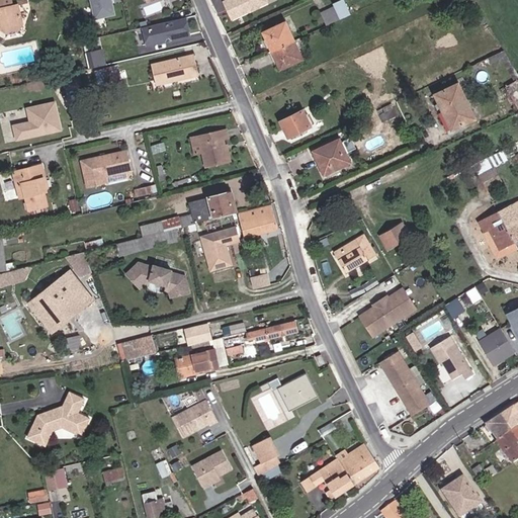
[(0,0),(0,10),(2,18),(25,13),(21,0),(0,0)]
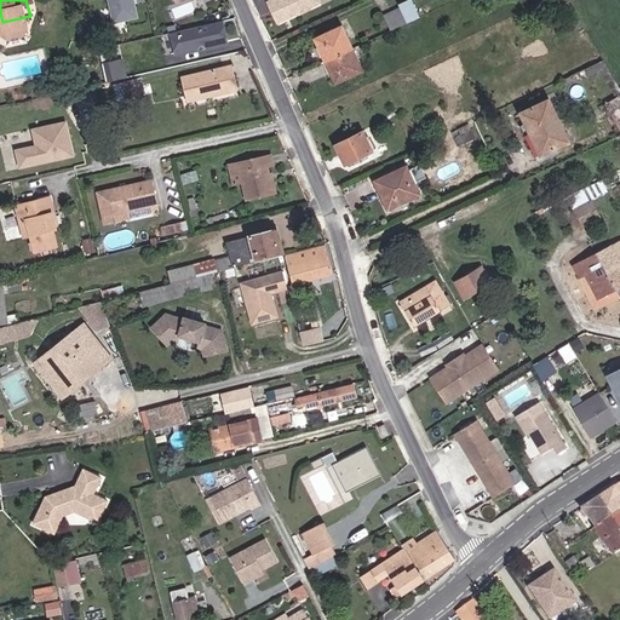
[(142,22),(137,0),(112,0),(119,27),(142,22)]
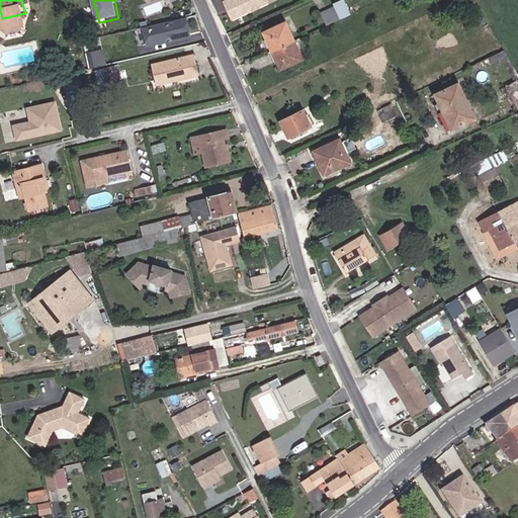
[(230,0),(226,2),(230,9),(237,6),(241,15),(254,9),(262,6),(271,1),(270,0),(230,0)]
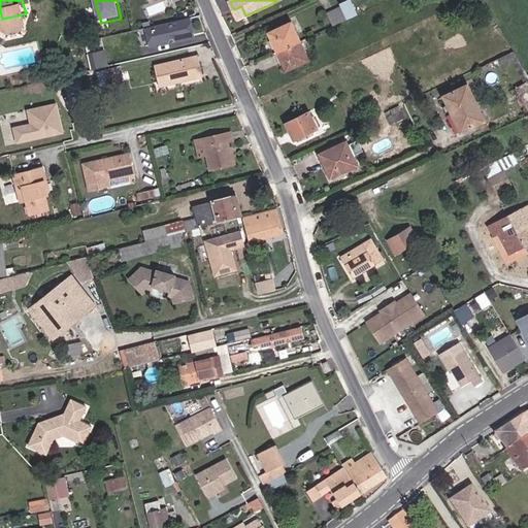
[(488,22),(495,19),(483,0),(464,0),(467,6),(476,2),(488,22)]
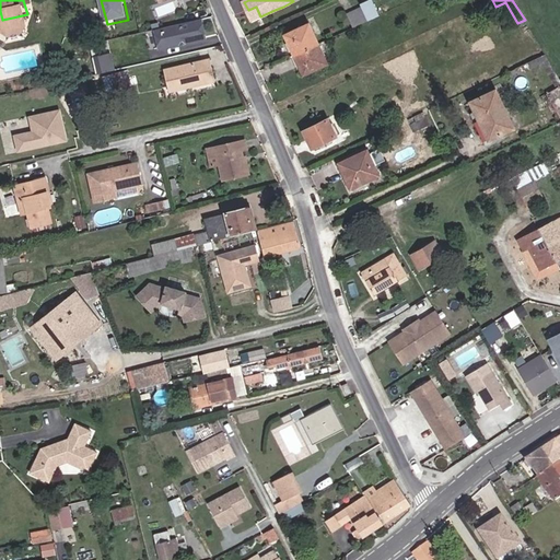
[(352,27),(369,19),(362,4),(346,12),(352,27)]
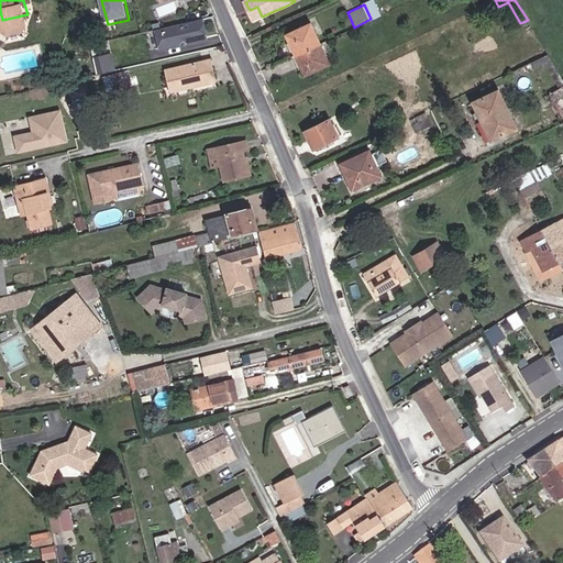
[(257,7),(250,10),(254,21),(262,17),(257,7)]
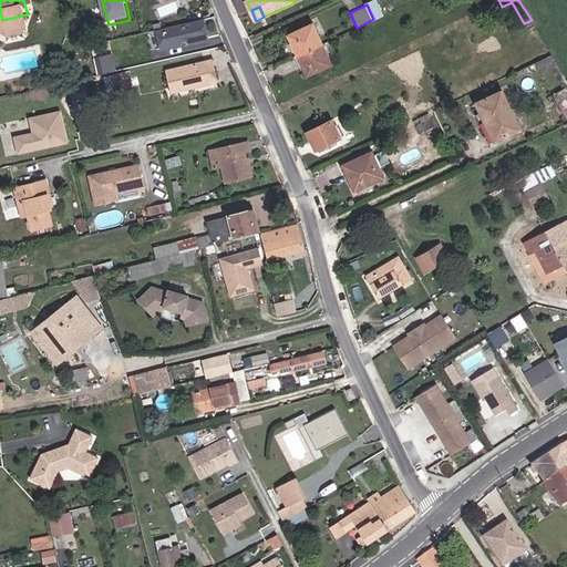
[(28,14),(2,20),(12,29),(22,26),(28,14)]
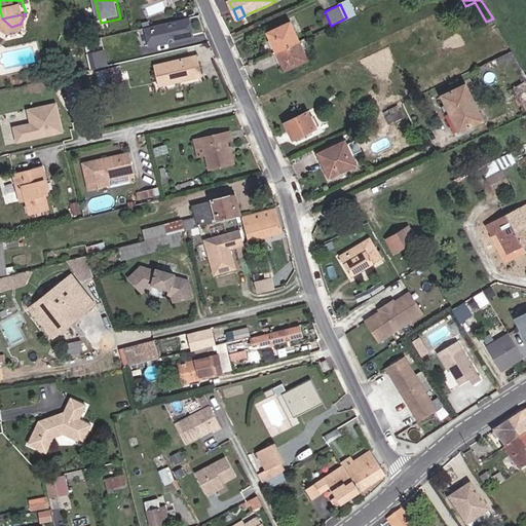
[(150,45),(192,35),(188,17),(145,28),(150,45)]
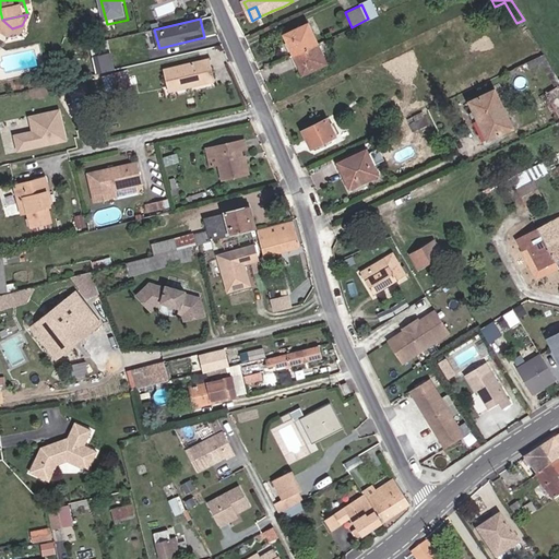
[(289,46),(293,55),(317,43),(307,23),(287,33),(289,39),(292,44),(289,46)]
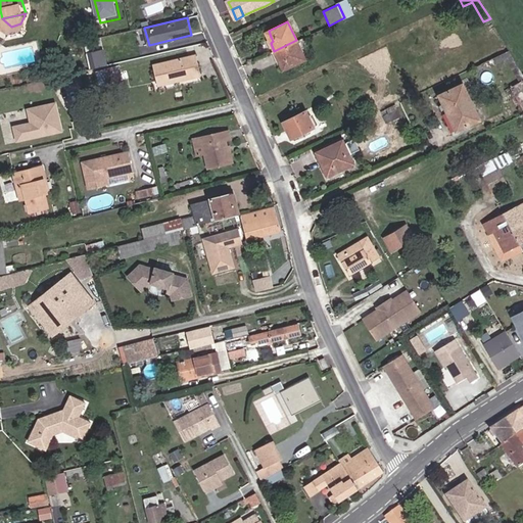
[(296,40),(274,51),(278,58),(281,57),(282,60),(285,66),(304,57),(296,40)]
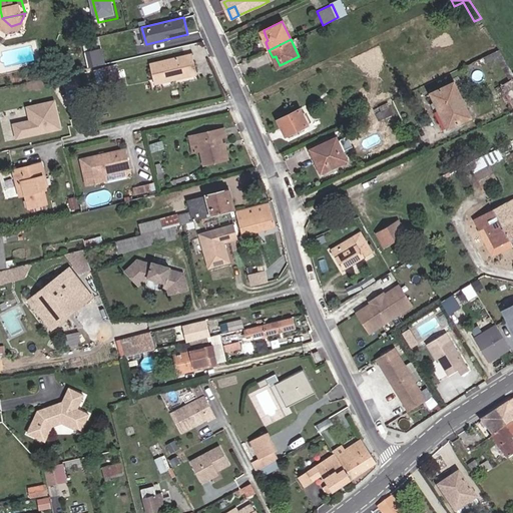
[(512,73),(499,49),(472,61),(475,68),(488,62),(489,65),(499,60),(510,79),(512,76),(512,73)]
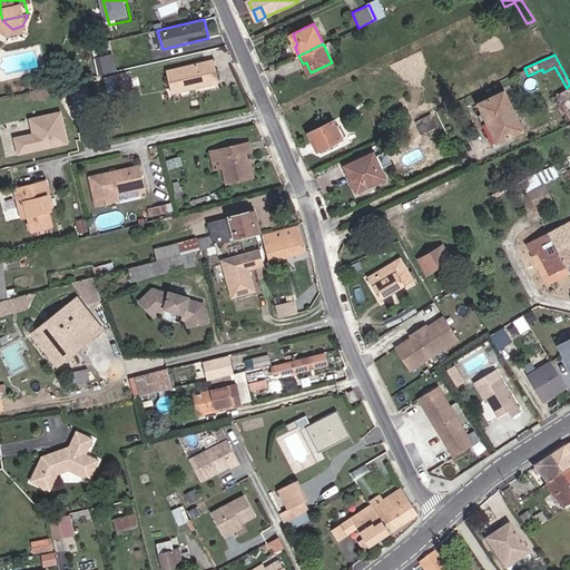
[(58,64),(48,60),(43,74),(53,77),(58,64)]
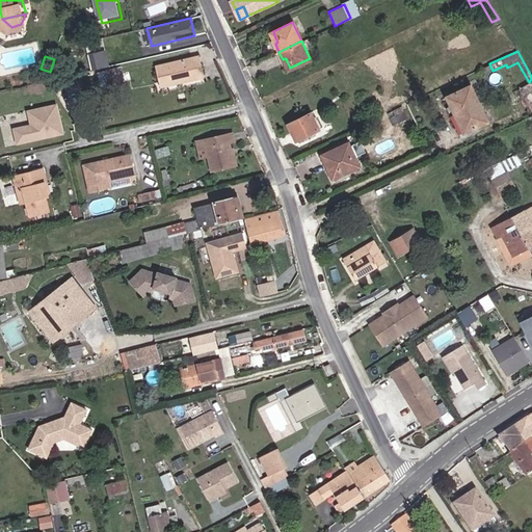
[(175,78),(202,72),(197,56),(155,67),(159,85),(176,81),(175,78)]
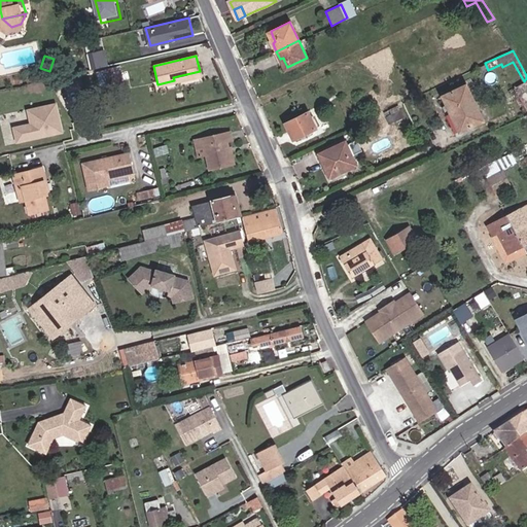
[(124,76),(120,62),(99,67),(102,81),(124,76)]
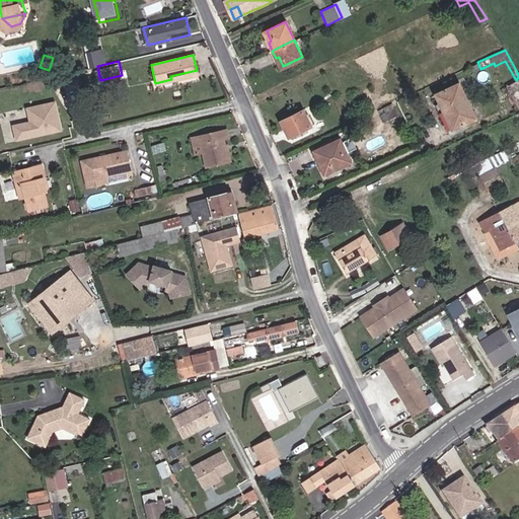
[(198,74),(197,70),(170,76),(171,79),(198,74)]
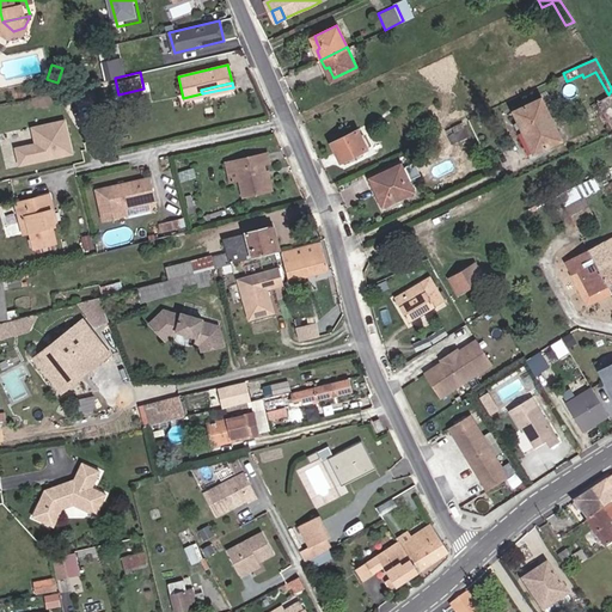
[(611,127),(611,91),(609,95),(597,101),(611,127)]
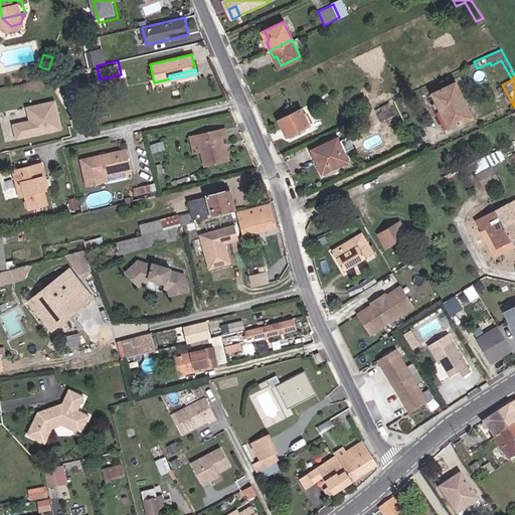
[(449,127),(471,116),(456,81),(436,92),(440,101),(437,102),(449,127)]
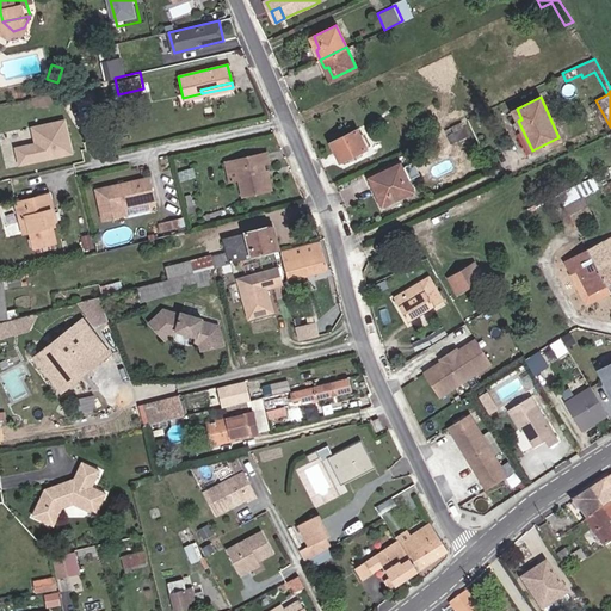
[(602,123),(608,133),(610,131),(610,127),(596,100),(591,104),(602,123)]
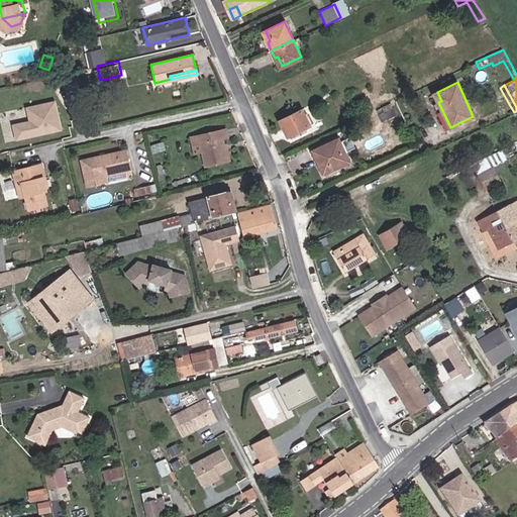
[(497,110),(509,104),(500,88),(493,92),(497,110)]
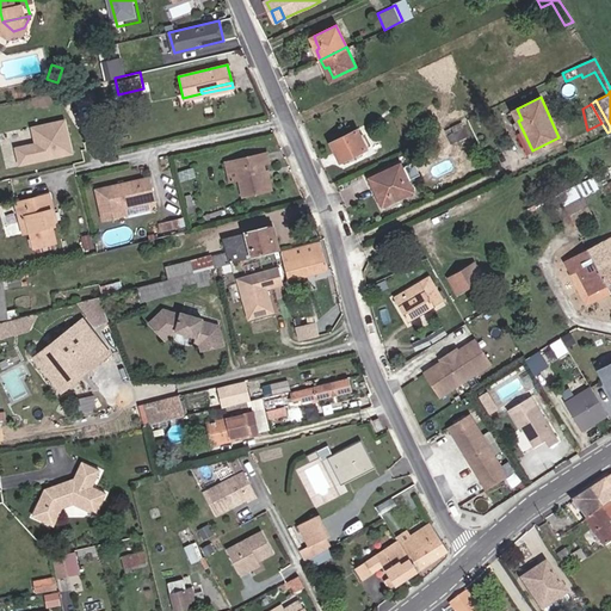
[(66,121),(30,128),(34,142),(14,147),(18,165),(72,154),(66,121)]
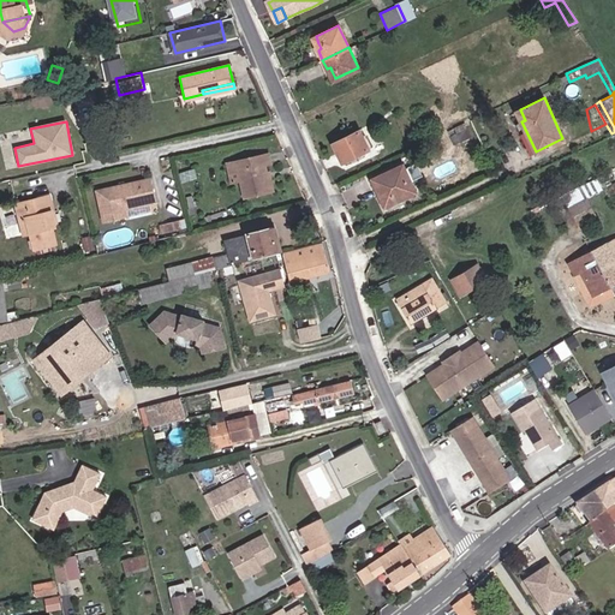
[(454,143),(470,136),(466,127),(451,135),(454,143)]
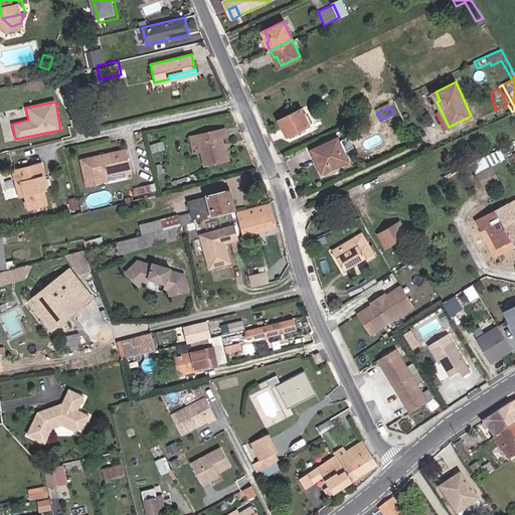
[(286,135),(309,124),(301,108),(278,120),(286,135)]
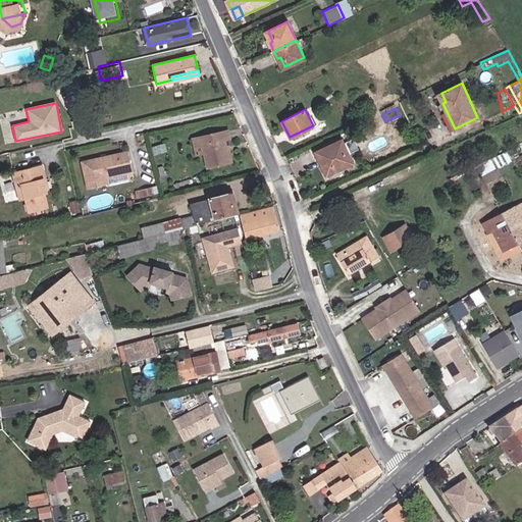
[(204,154),(207,167),(228,162),(223,139),(228,137),(226,129),(199,136),(204,154)]
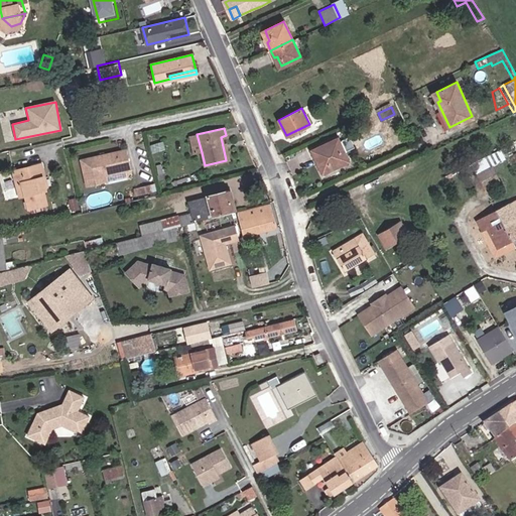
[(202,152),(197,134),(189,136),(195,153),(202,152)]
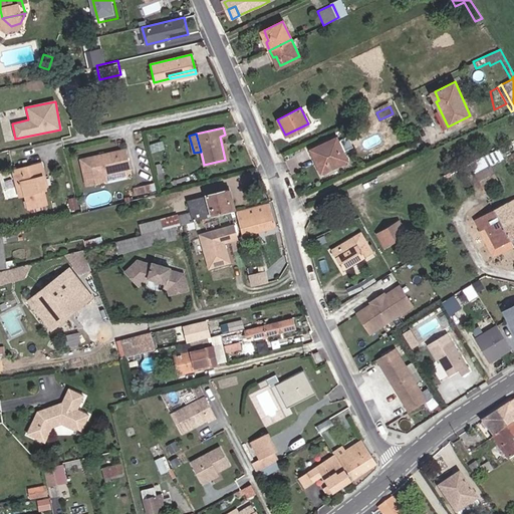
[(321,171),(346,159),(336,137),(310,149),(321,171)]
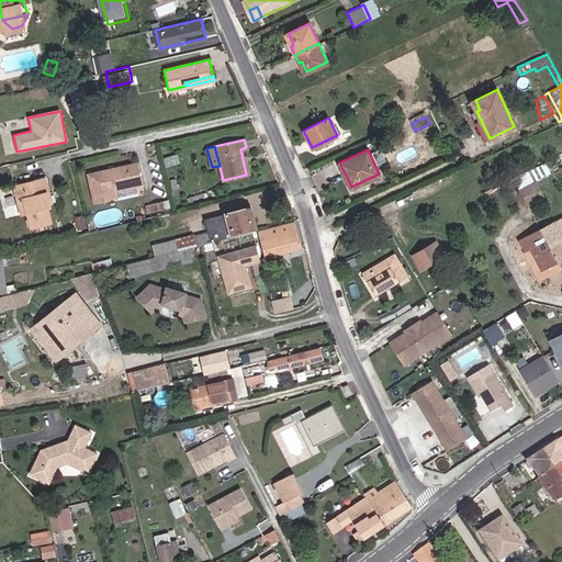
[(164,158),(166,165),(179,160),(177,154),(164,158)]
